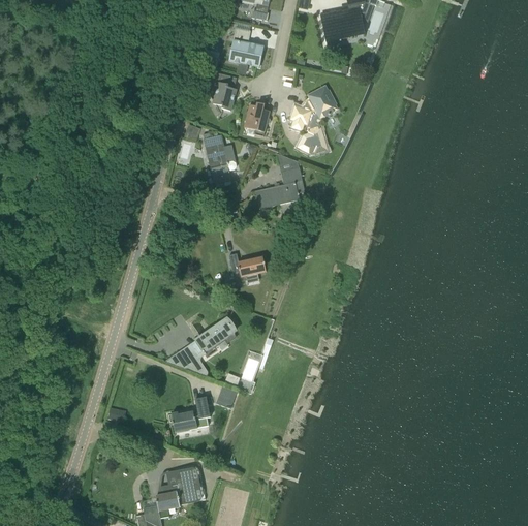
[(246,0),(251,1),(257,2),(255,10),(266,11),(268,0),(246,0)]
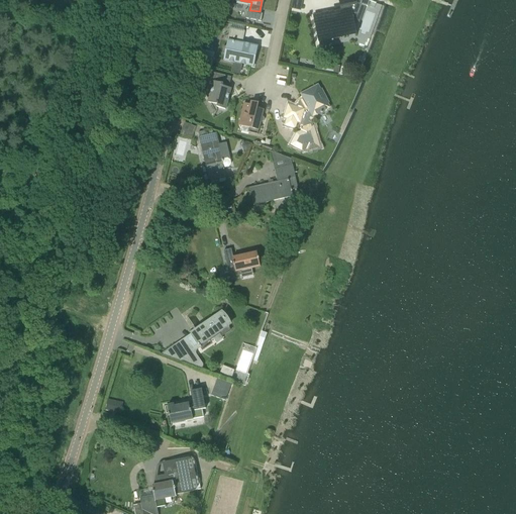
[(300,8),(301,0),(291,0),(290,5),(300,8)]
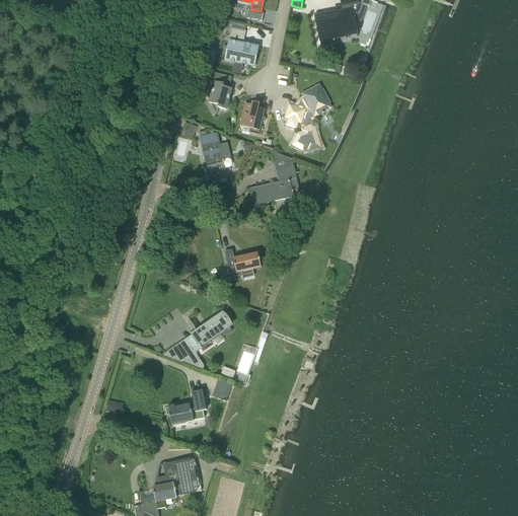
[(341,0),(342,5),(334,6),(335,11),(315,16),(320,42),(357,33),(354,19),(360,21),(366,4),(368,4),(370,0),(341,0)]
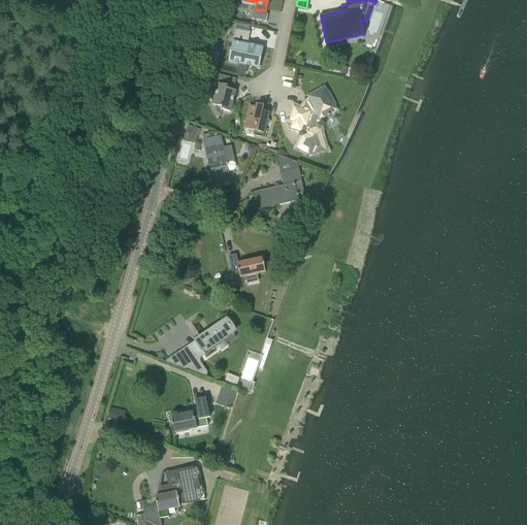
[(213,18),(211,25),(225,27),(226,21),(213,18)]
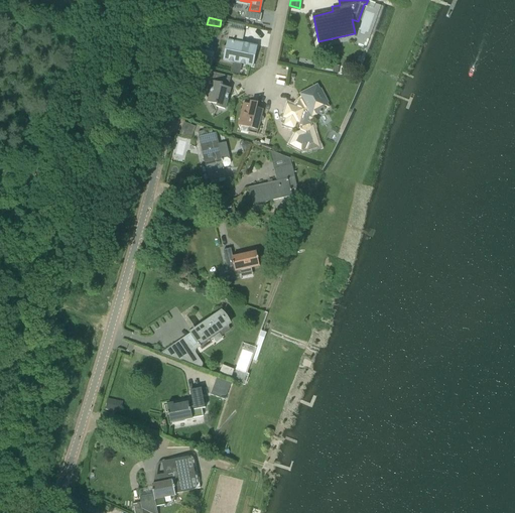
[(243,29),(230,26),(226,44),(225,44),(224,44),(223,44),(222,44),(222,45),(221,46),(221,47),(221,48),(221,49),(222,50),(223,51),(224,51),(223,57),(252,63),(256,44),(241,41),(243,29)]
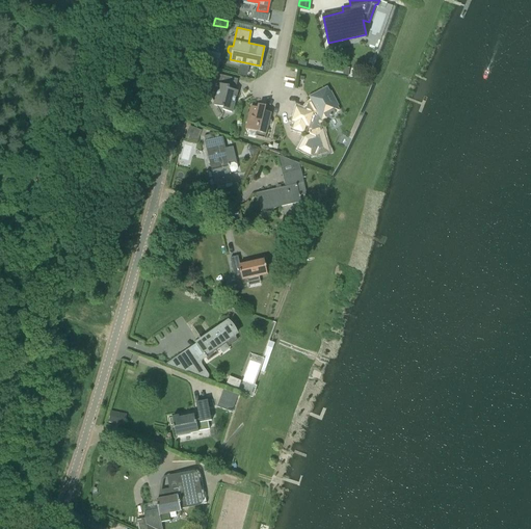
[(325,62),(324,71),(346,75),(347,67),(325,62)]
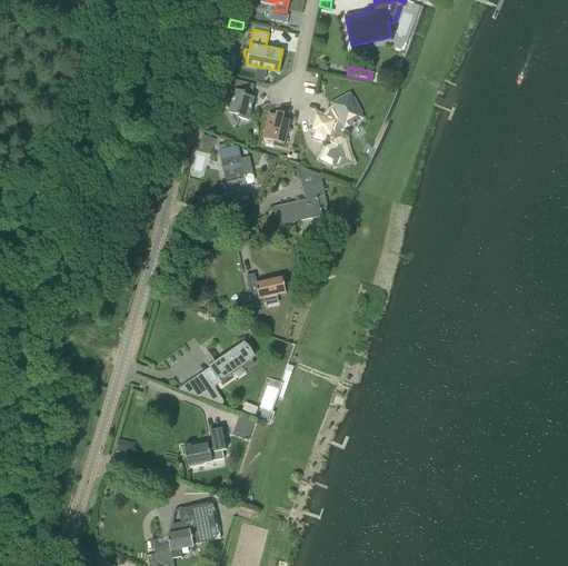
[(229,107),(228,110),(238,113),(238,116),(247,118),(253,95),(248,93),(251,81),(230,77),(227,89),(231,97),(226,101),(229,107)]
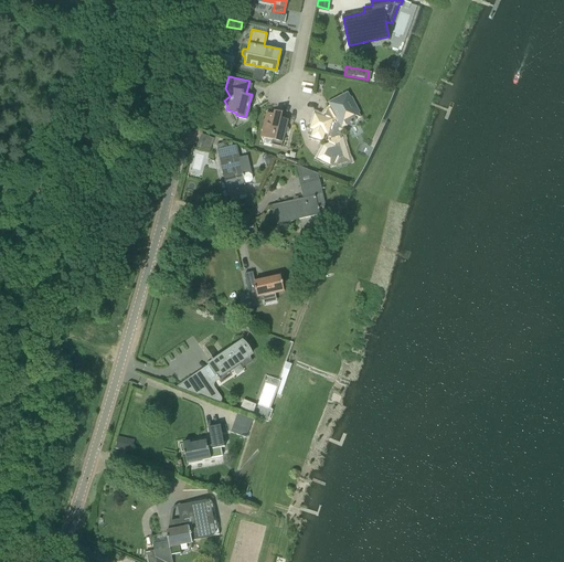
[(314,112),(309,126),(311,127),(309,136),(322,139),(325,130),(327,131),(329,126),(333,127),(330,137),(328,138),(328,140),(322,142),(316,156),(329,162),(334,161),(336,162),(349,159),(339,125),(360,115),(347,91),(328,101),(330,105),(327,107),(323,110),(322,115),(314,112)]
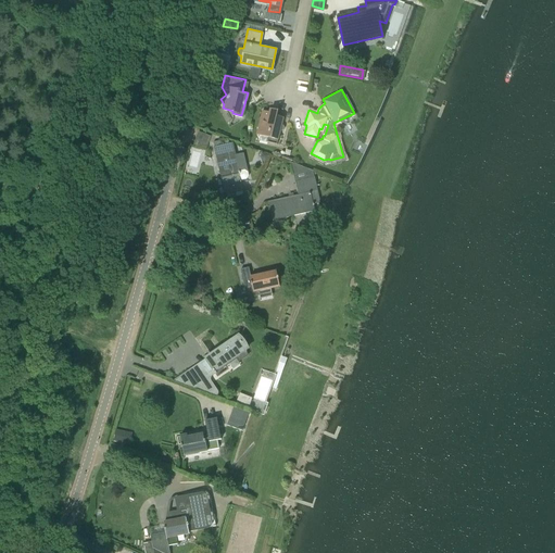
[(268,110),(262,109),(256,133),(267,136),(266,140),(276,142),(279,129),(281,129),(282,128),(282,126),(282,125),(282,123),(281,122),(282,115),(276,114),(277,109),(269,107),(268,110)]
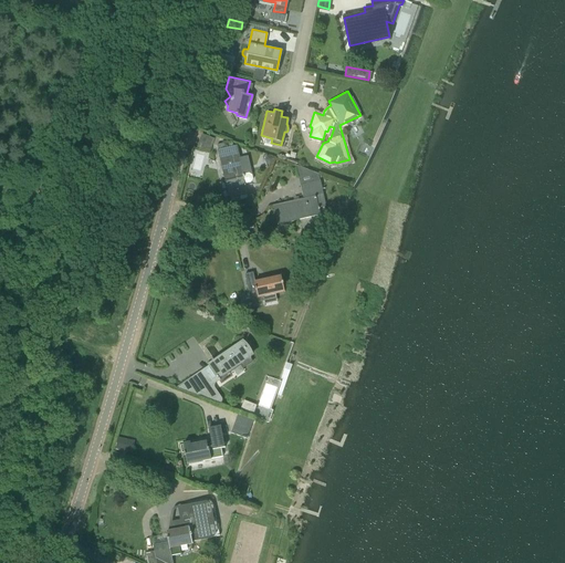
[(231,139),(227,139),(217,143),(223,173),(225,173),(226,178),(223,178),(228,197),(247,193),(244,181),(250,179),(252,177),(251,173),(248,170),(242,171),(236,143),(232,144),(231,139)]
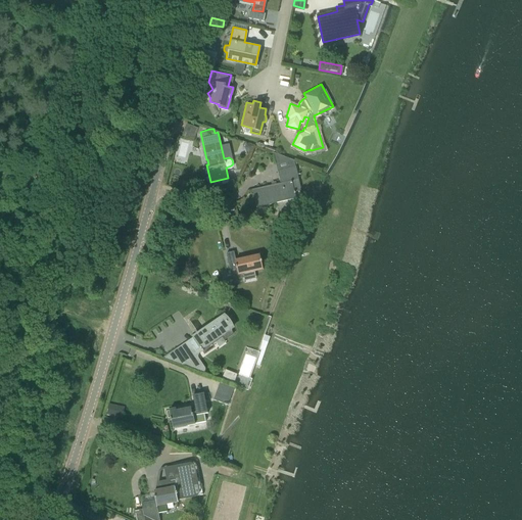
[(252,144),(246,141),(244,145),(245,149),(250,151),(252,144)]
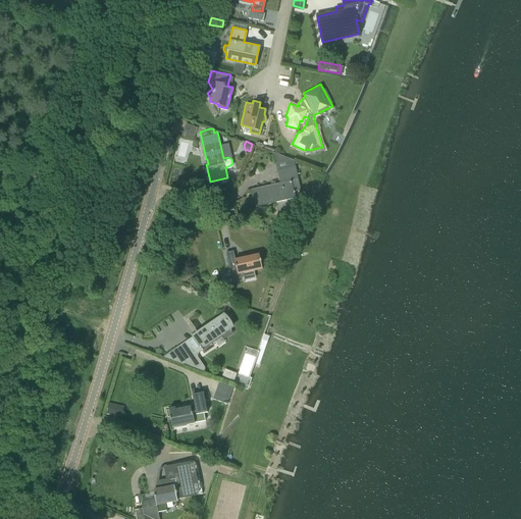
[(271,150),(274,160),(280,159),(282,154),(271,150)]
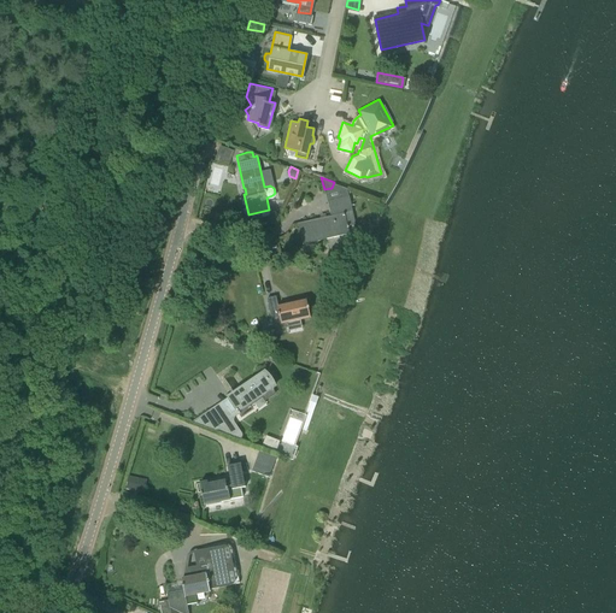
[(346,187),(340,184),(338,189),(339,195),(327,199),(330,214),(309,219),(297,222),(301,242),(336,234),(347,231),(346,225),(347,225),(346,224),(355,223),(348,194),(347,194),(346,187)]
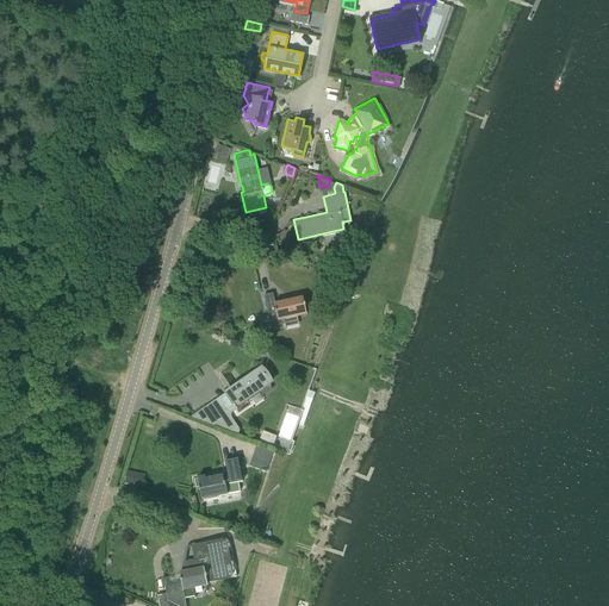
[(240,241),(225,237),(221,255),(235,260),(240,241)]
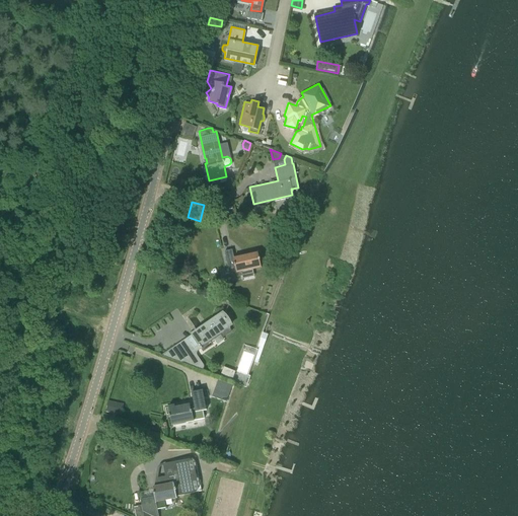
[(239,270),(260,265),(256,251),(233,256),(231,247),(224,249),(230,276),(240,273),(239,270)]
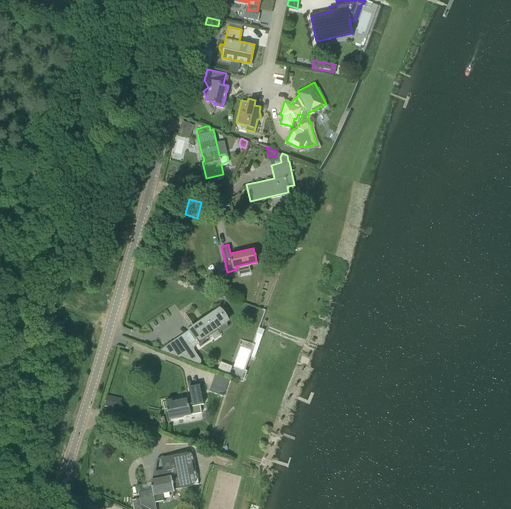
[(225,312),(228,311),(227,309),(226,308),(225,306),(223,305),(222,304),(218,309),(220,310),(221,311),(222,313),(223,314),(225,312)]
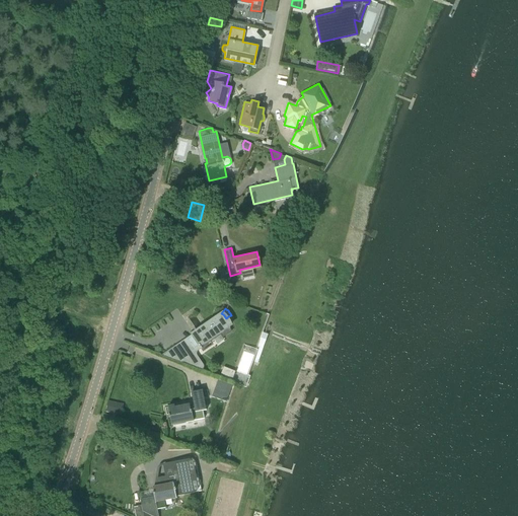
[(228,323),(220,312),(192,333),(199,343),(198,344),(200,347),(201,346),(200,345),(218,332),(222,336),(230,329),(228,325),(228,323)]
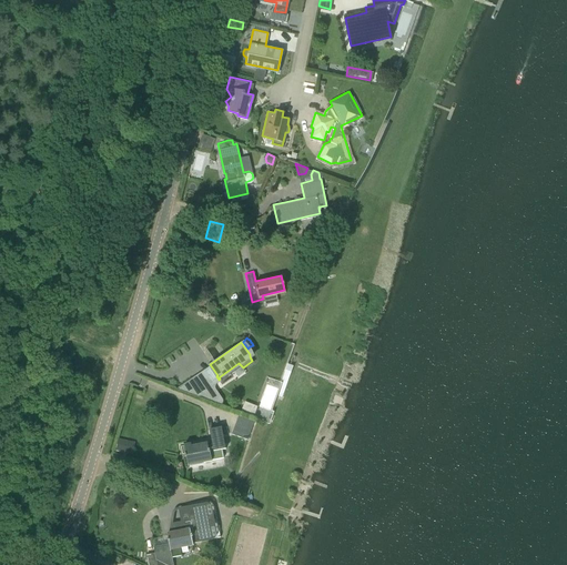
[(198,386),(194,381),(191,376),(175,386),(196,394),(213,383),(209,377),(198,386)]
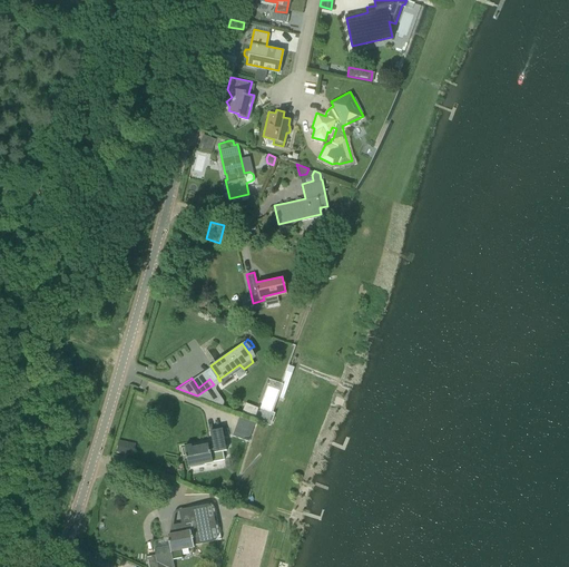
[(258,406),(245,401),(241,411),(254,417),(258,406)]
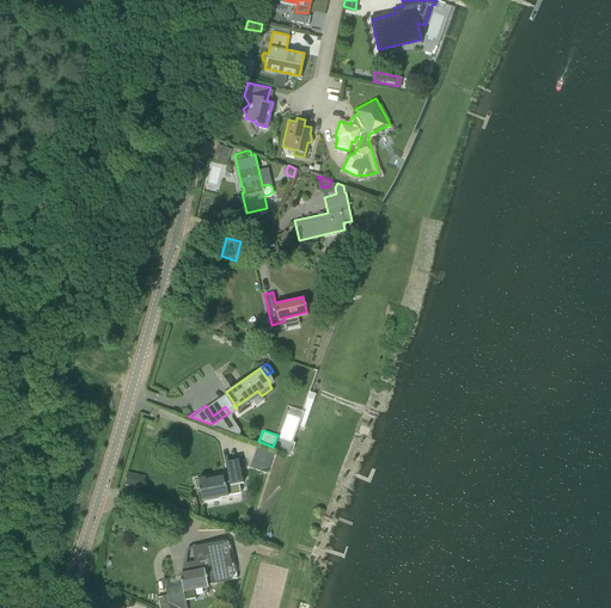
[(249,465),(266,472),(273,452),(256,444),(249,465)]
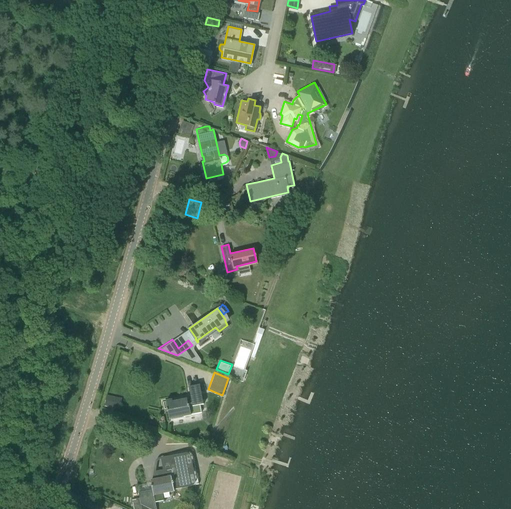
[(203,402),(199,383),(188,385),(190,397),(172,400),(171,398),(165,399),(166,407),(166,409),(167,409),(169,417),(190,413),(190,412),(200,410),(199,403),(203,402)]
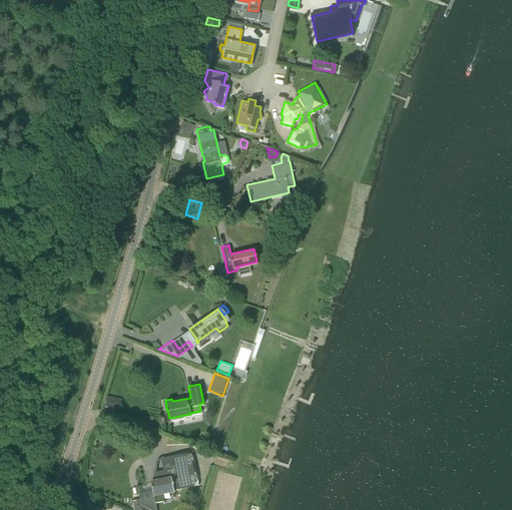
[(111,407),(118,408),(121,397),(114,396),(111,407)]
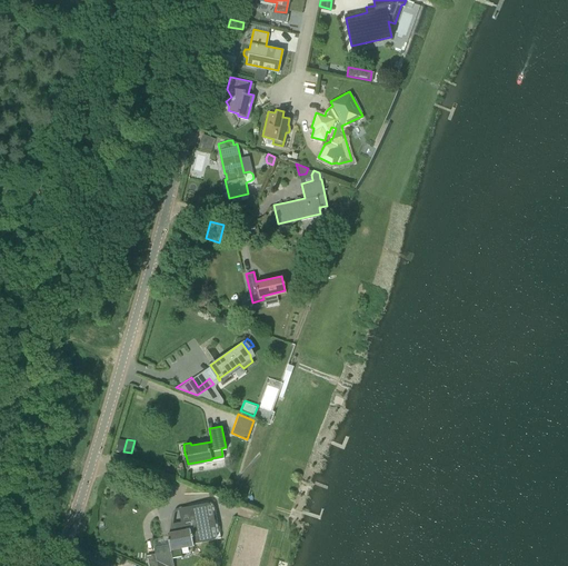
[(182,516),(183,522),(170,524),(169,532),(167,533),(168,544),(152,546),(155,558),(165,563),(169,565),(172,565),(171,556),(181,554),(180,548),(192,546),(192,542),(211,538),(220,537),(215,506),(212,502),(209,499),(205,499),(205,502),(195,504),(179,506),(181,516),(182,516)]
